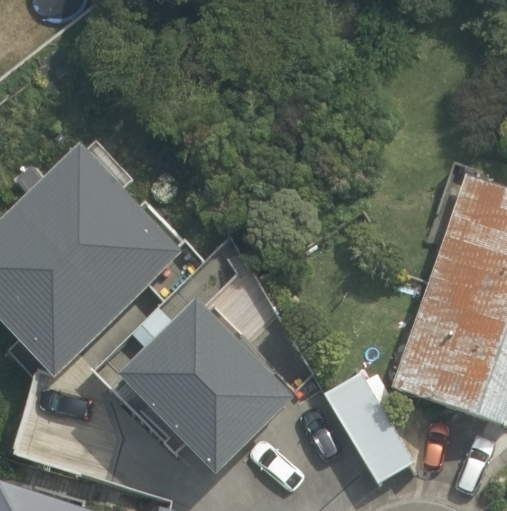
[(0,321),(49,372),(178,247),(77,148),(0,221),(0,321)]
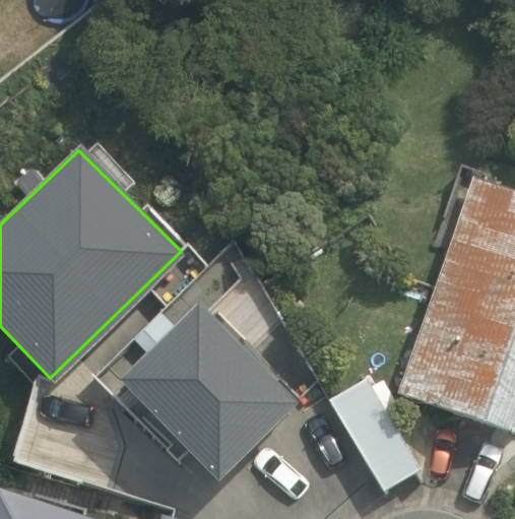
[(514,434),(514,193),(473,178),(396,393),(514,434)]
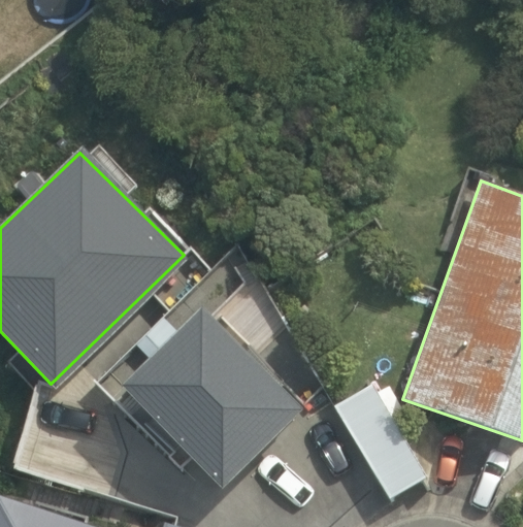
[(225,493),(307,410),(206,307),(124,388),(225,493)]
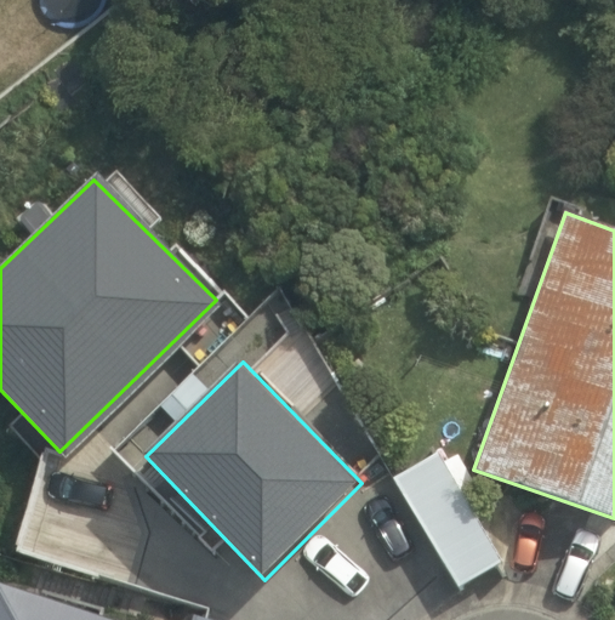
[(502,559),(439,456),(396,483),(459,586),(502,559)]
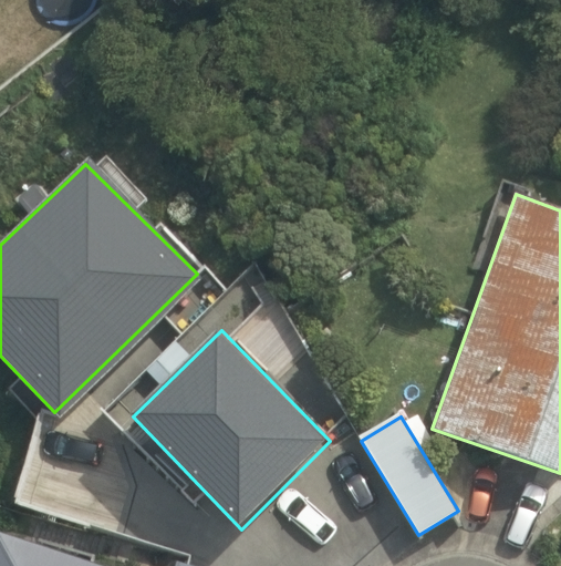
[(173,565),(107,565),(0,532),(0,565),(189,565),(174,562),(173,565)]
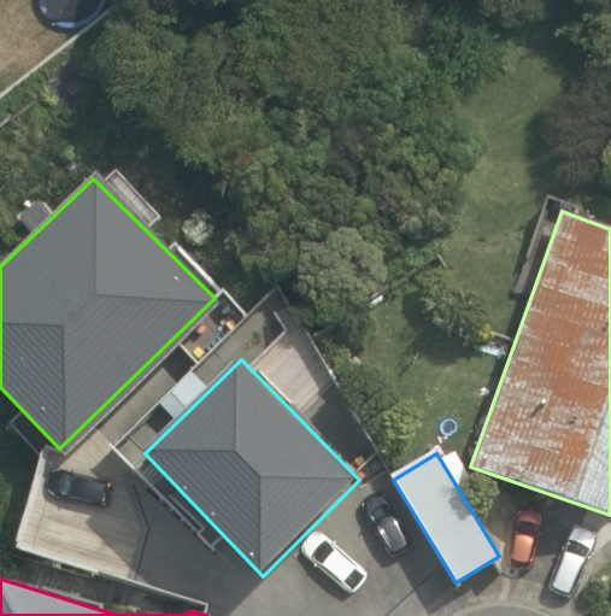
All buildings are outlined.
